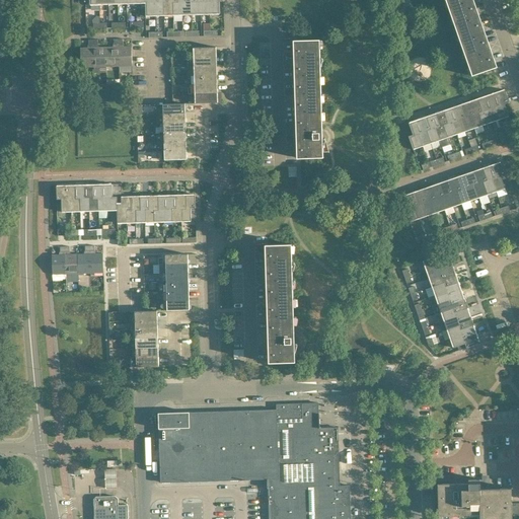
[(159,16),(158,0),(145,0),(145,3),(146,16),(159,16)]
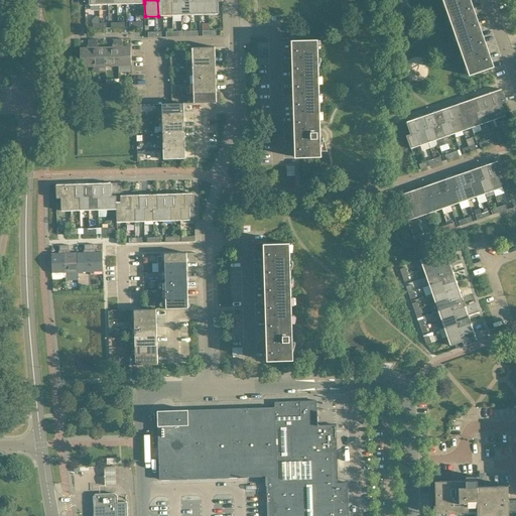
[(167,15),(166,0),(157,0),(158,16),(167,15)]
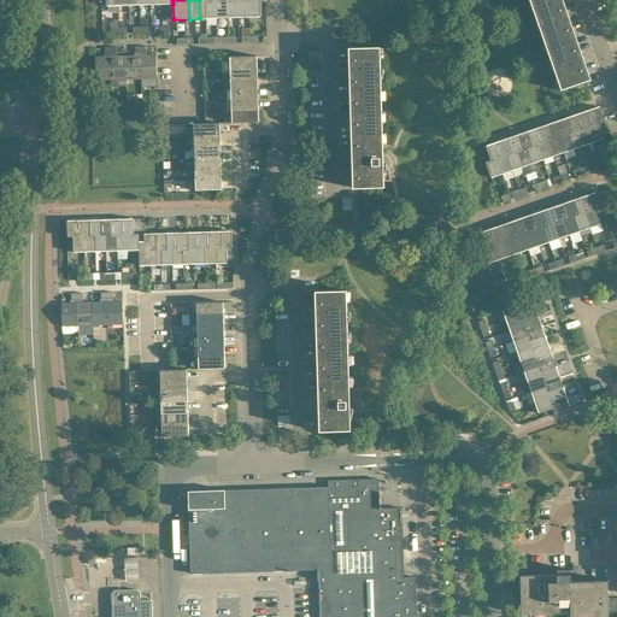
[(211,18),(210,0),(199,0),(200,18),(211,18)]
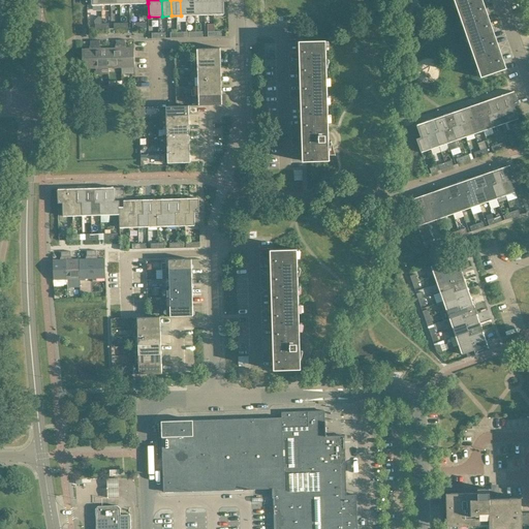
[(190,16),(189,0),(180,0),(181,16),(190,16)]
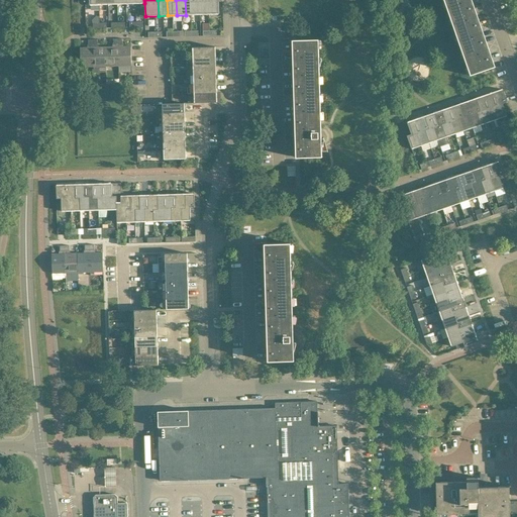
[(196,15),(195,0),(185,0),(186,15),(196,15)]
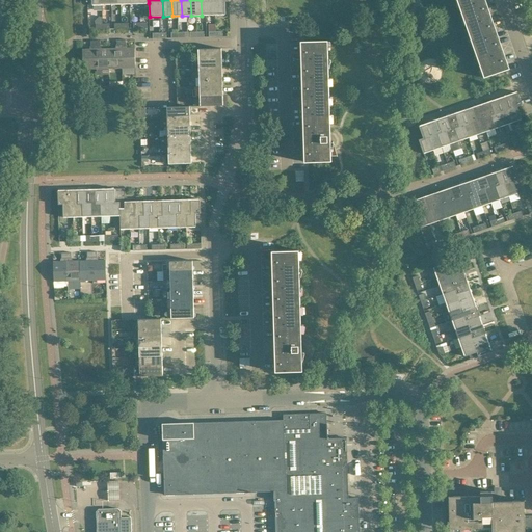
[(211,15),(210,0),(201,0),(202,16),(211,15)]
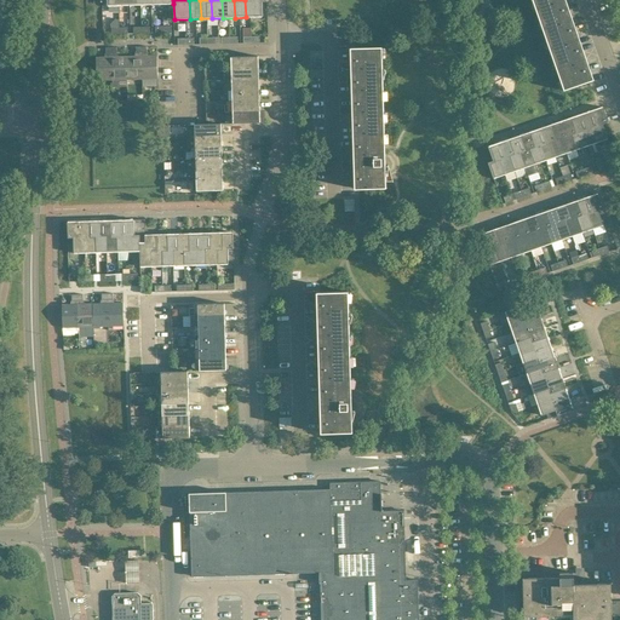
[(257,17),(256,0),(245,0),(246,17),(257,17)]
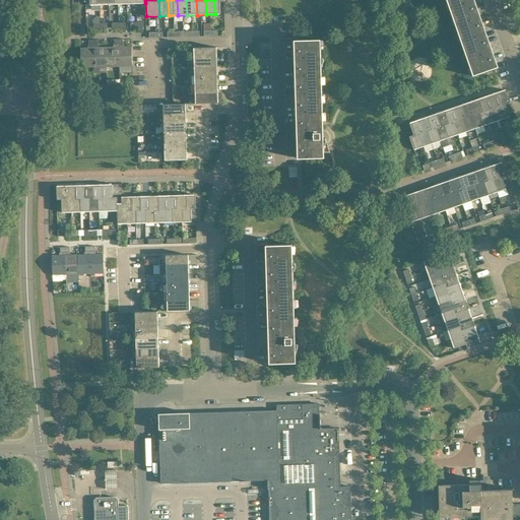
[(224,1),(223,0),(214,0),(215,14),(220,14),(220,2),(224,1)]
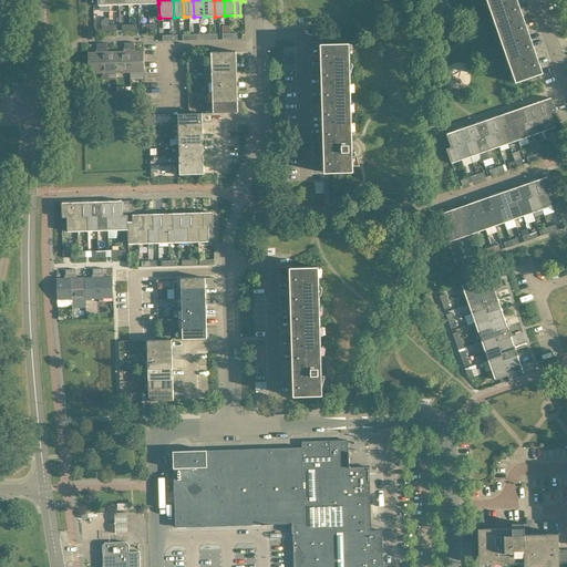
[(539,75),(513,0),(486,0),(516,82),(515,82),(516,83),(521,81),(521,82),(539,75)]
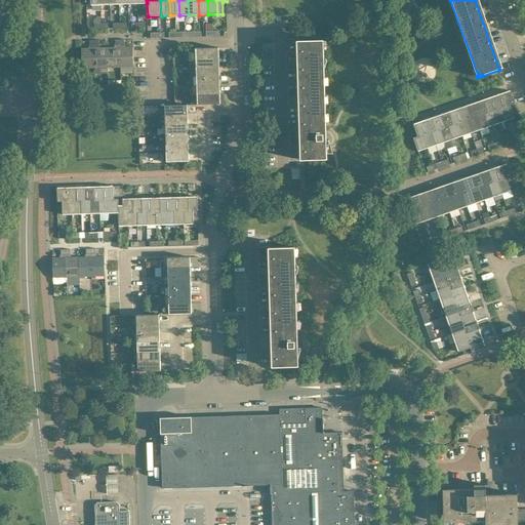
[(121,68),(120,39),(116,40),(116,45),(117,45),(117,47),(107,48),(108,68),(121,68)]
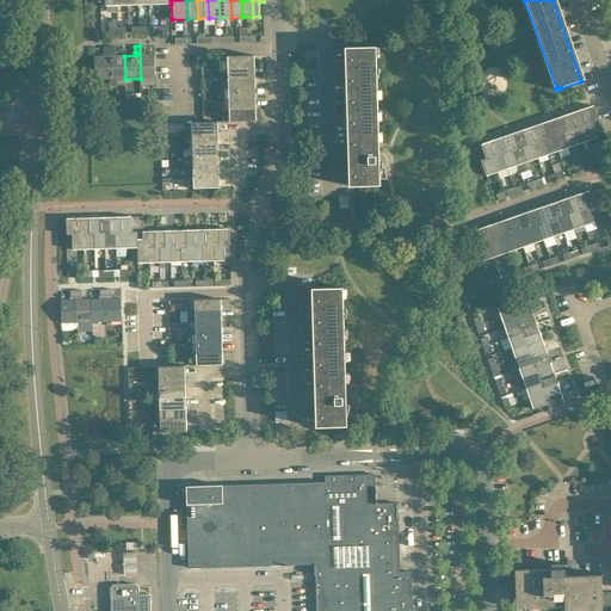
[(155,78),(155,55),(143,55),(143,51),(144,51),(144,45),(140,45),(141,79),(155,78)]
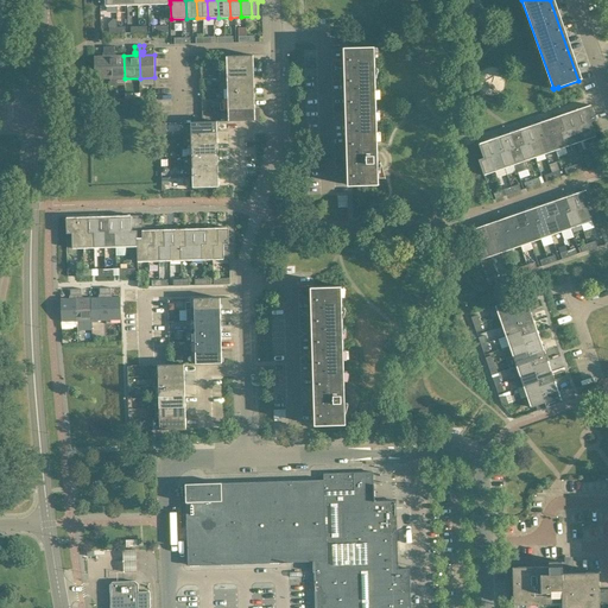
[(109,78),(109,46),(105,46),(105,52),(106,52),(106,56),(94,56),(95,80),(109,78)]
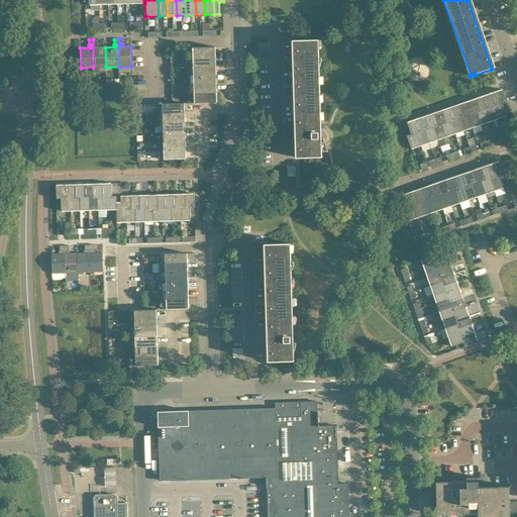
[(106,67),(105,47),(97,47),(96,44),(98,44),(97,39),(93,39),(93,67),(106,67)]
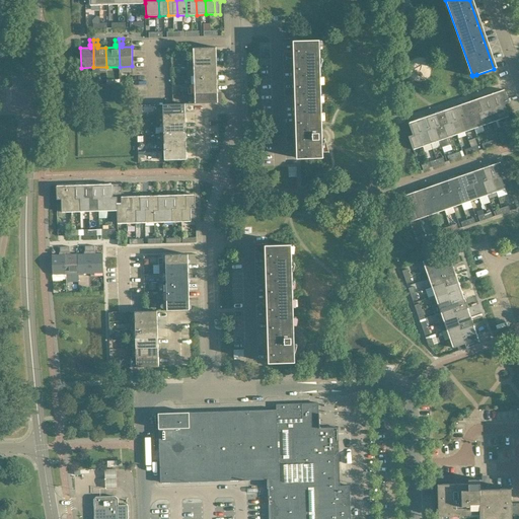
[(323,139),(319,41),(320,41),(320,40),(315,41),(315,40),(297,40),(301,159),(323,157),(322,153),(328,153),(329,152),(325,138),(325,139),(323,139)]
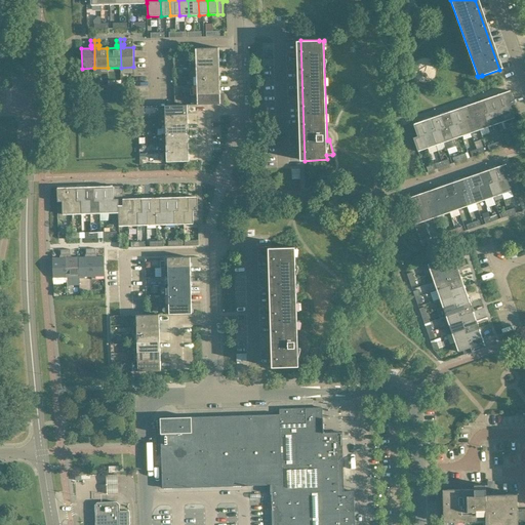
[(218,47),(196,48),(197,58),(219,57),(218,47)]
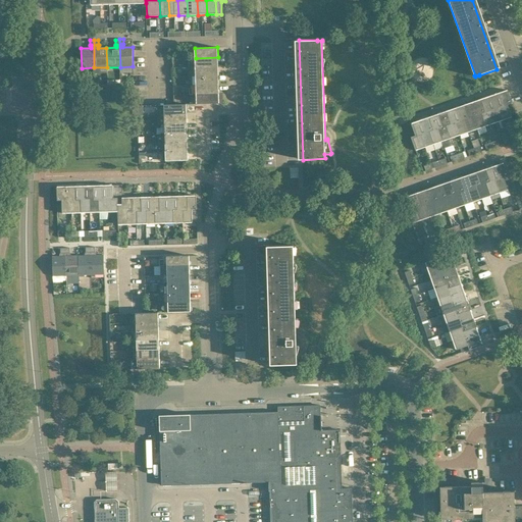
[(218,66),(218,57),(196,58),(196,67),(218,66)]
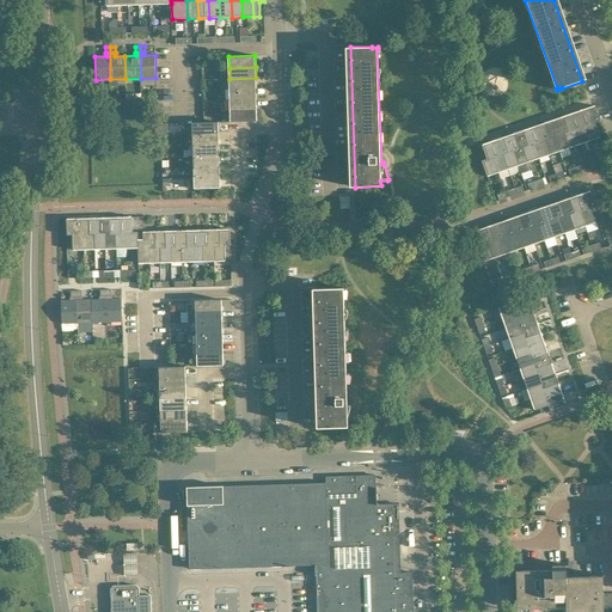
[(256,89),(256,78),(230,79),(230,90),(256,89)]
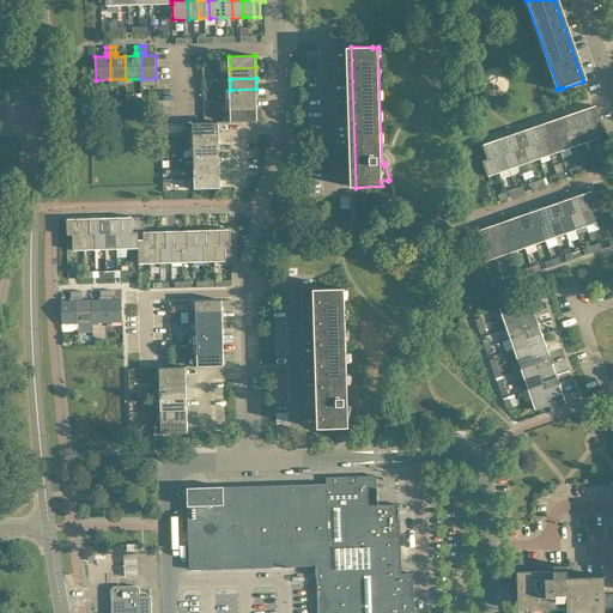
[(256,99),(256,89),(230,90),(230,99),(256,99)]
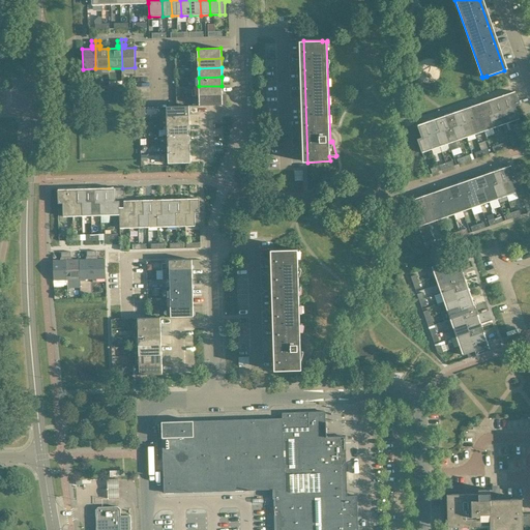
[(223,95),(222,86),(199,86),(200,95),(223,95)]
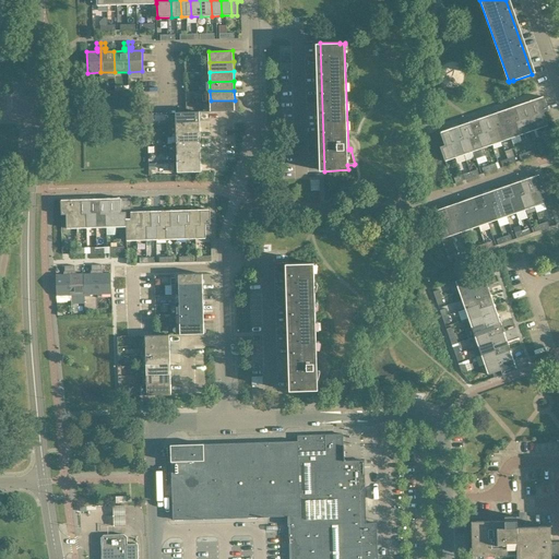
[(548,110),(544,97),(534,100),(538,114),(534,115),(539,129),(548,126),(544,113),(548,110)]
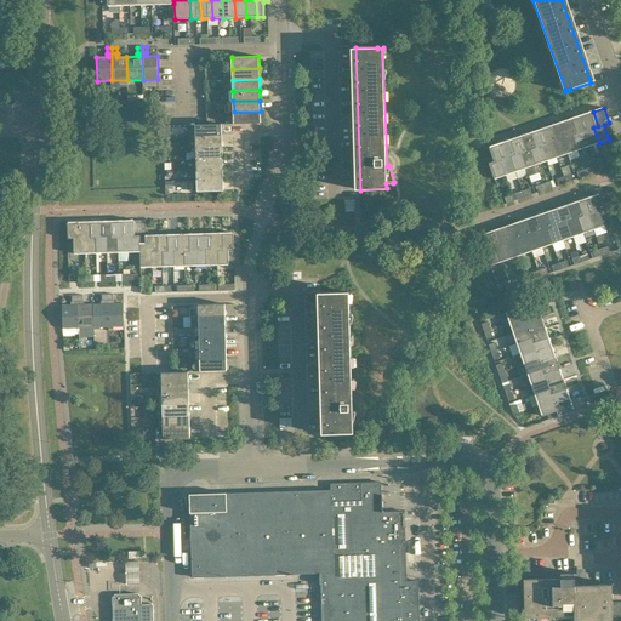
[(261,123),(261,112),(234,112),(234,124),(261,123)]
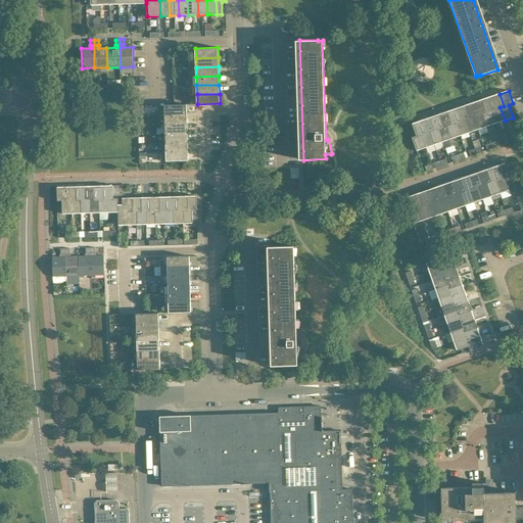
[(500,94),(491,97),(495,109),(491,110),(495,124),(497,130),(507,127),(505,121),(500,107),(504,106),(500,94)]
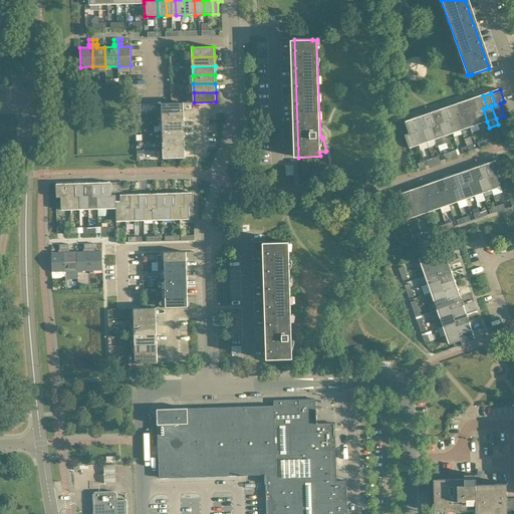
[(487,107),(483,95),(474,97),(478,110),(474,111),(478,124),(487,121),(483,108),(487,107)]
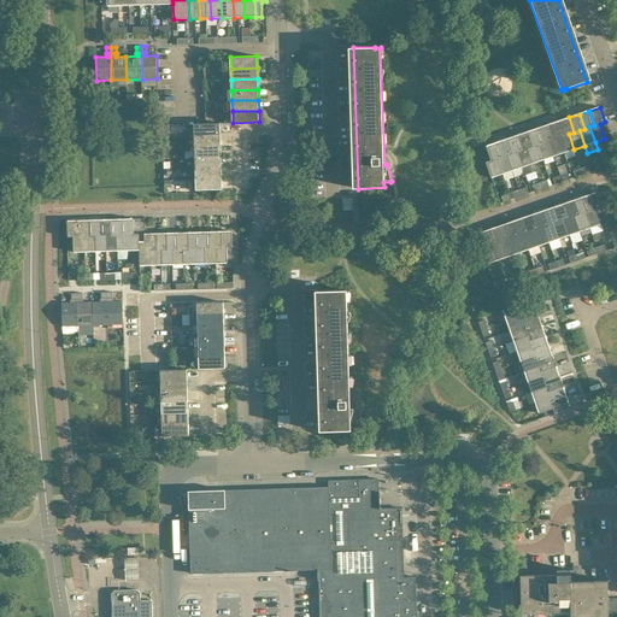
[(574,133),(569,117),(558,121),(564,136),(558,137),(564,153),(574,150),(569,134),(574,133)]
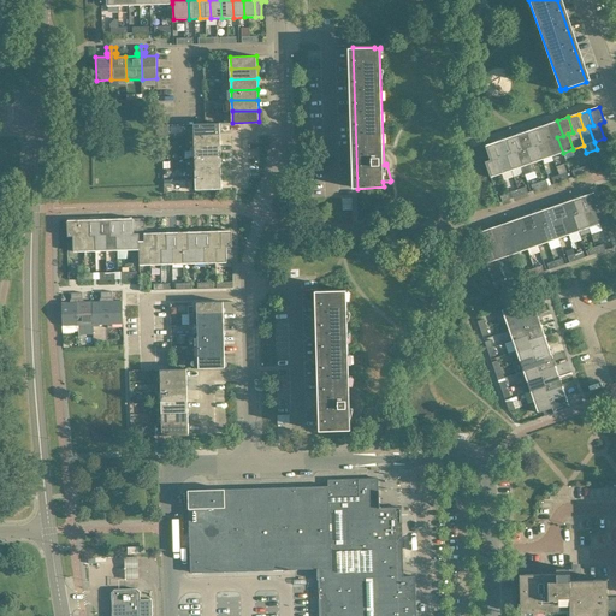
[(563,136),(557,120),(548,124),(552,140),(548,141),(552,157),(563,153),(557,137),(563,136)]
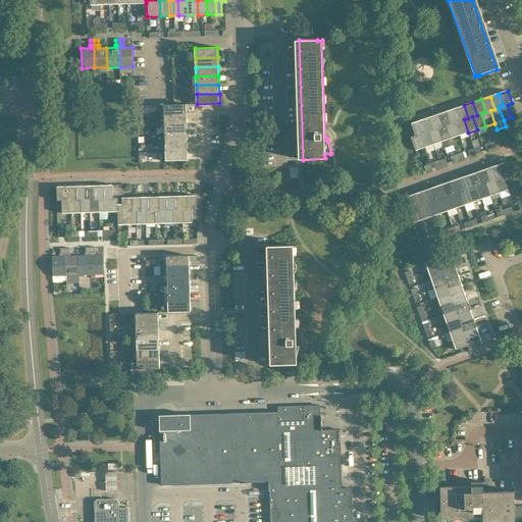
[(187,114),(187,104),(164,105),(164,115),(187,114)]
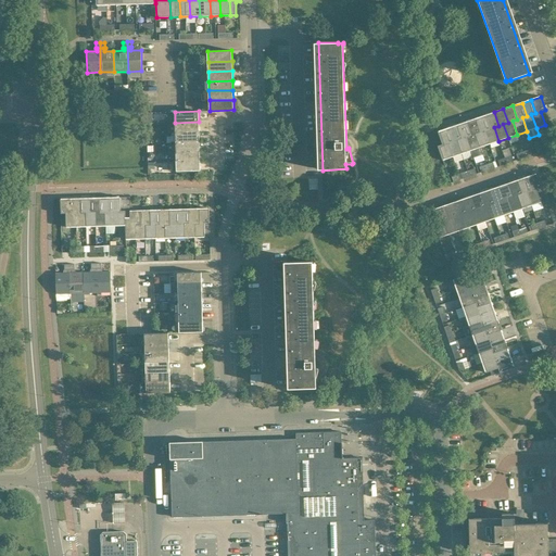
[(498,126),(494,112),(484,115),(490,129),(484,130),(490,144),(498,141),(494,127),(498,126)]
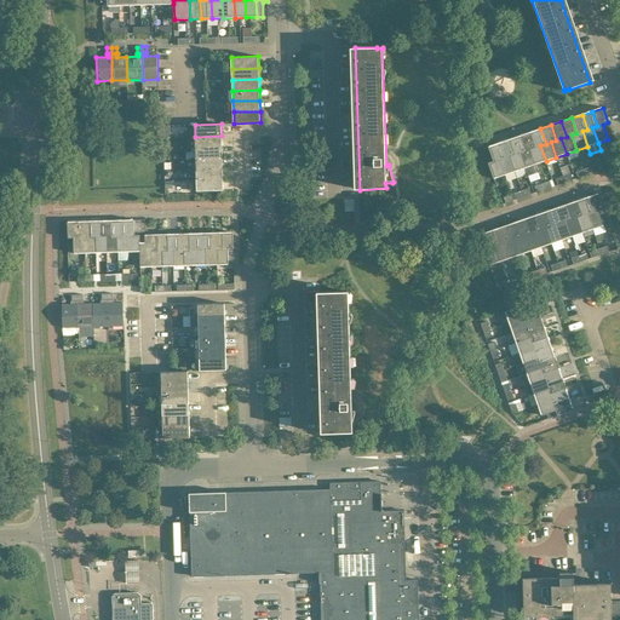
[(546,144),(540,128),(530,132),(535,148),(530,149),(535,164),(546,161),(540,145),(546,144)]
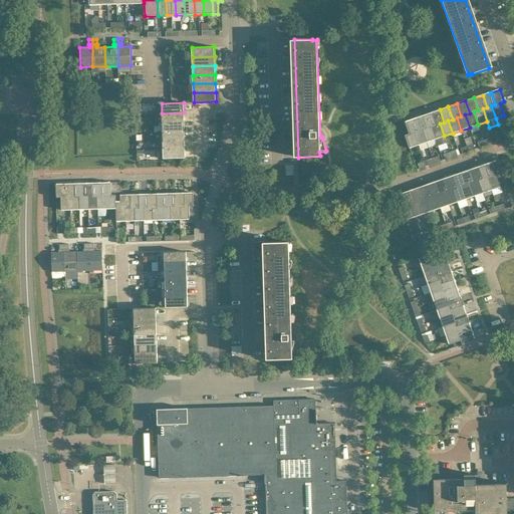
[(444,122),(440,109),(431,112),(436,124),(431,126),(436,139),(438,146),(447,143),(444,136),(440,123),(444,122)]
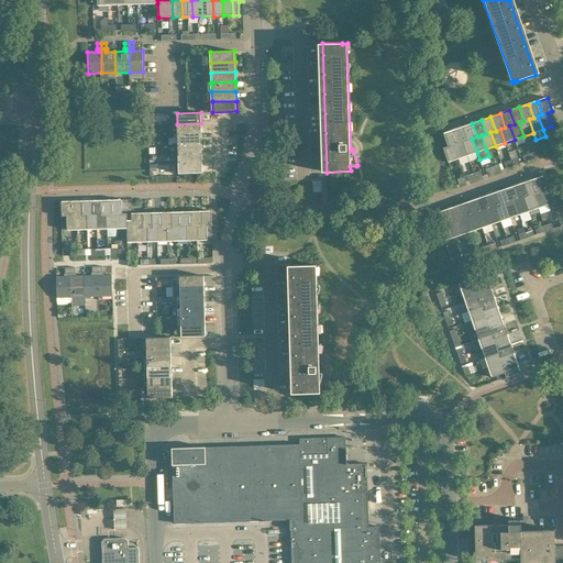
[(201,133),(201,123),(177,124),(177,134),(201,133)]
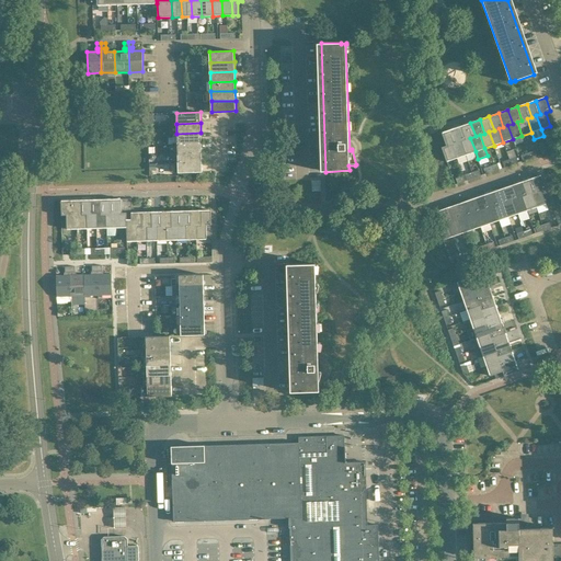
[(476,136),(470,123),(461,126),(466,139),(461,141),(466,155),(476,151),(470,138),(476,136)]
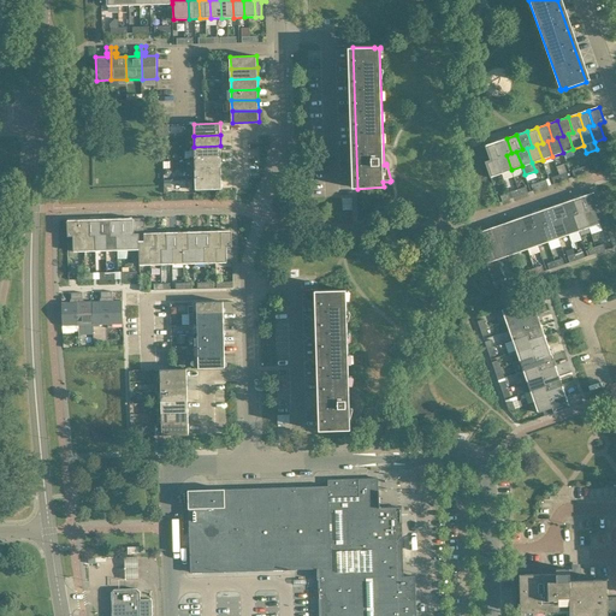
[(511,153),(507,138),(496,142),(502,157),(496,159),(502,173),(511,170),(507,155),(511,153)]
